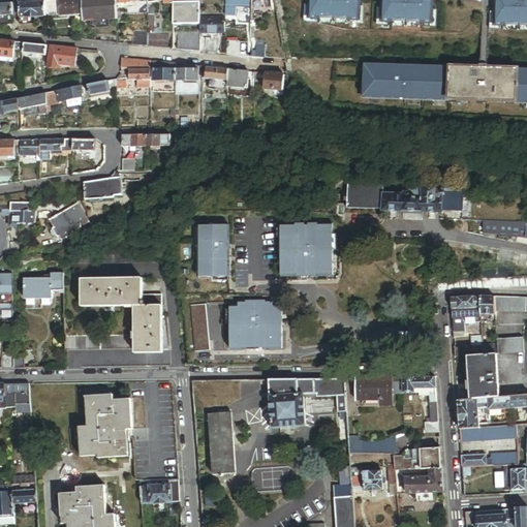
[(57,16),(55,0),(43,0),(44,16),(57,16)]
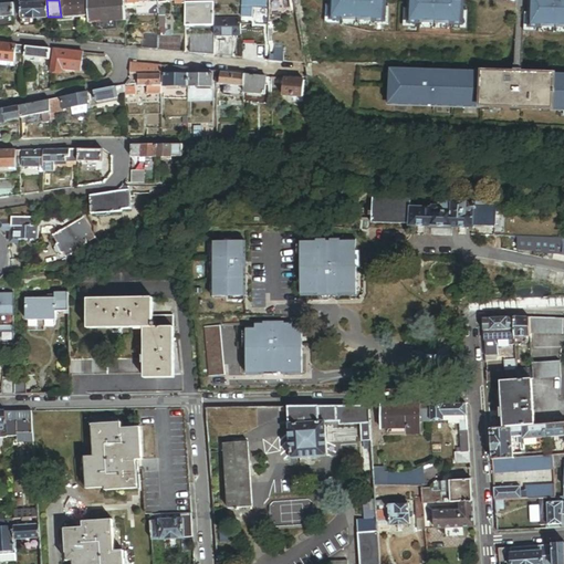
[(85,13),(84,0),(59,0),(61,17),(85,13)]
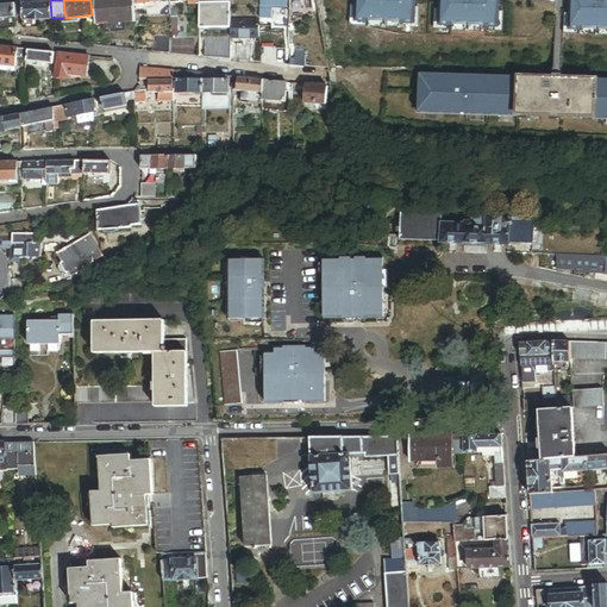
[(131,2),(131,0),(92,0),(94,25),(132,22),(131,2)]
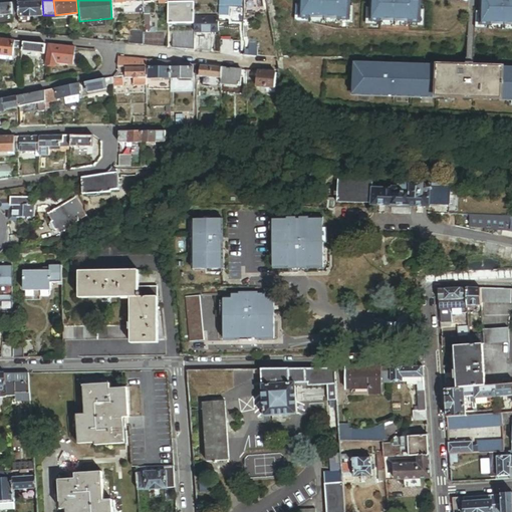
[(193,18),(193,0),(167,0),(167,2),(167,22),(193,22),(193,18)]
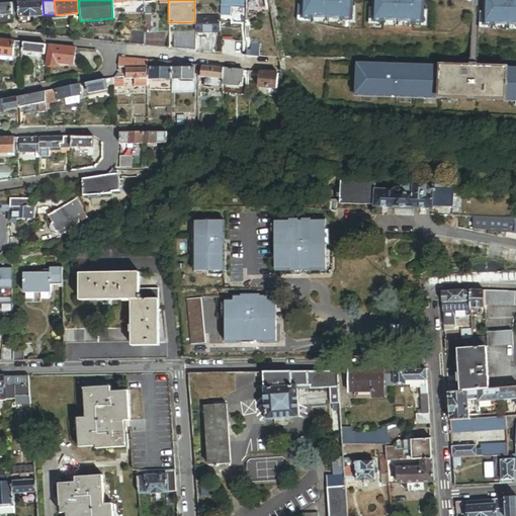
[(220,0),(220,13),(230,13),(230,4),(243,4),(243,0),(220,0)]
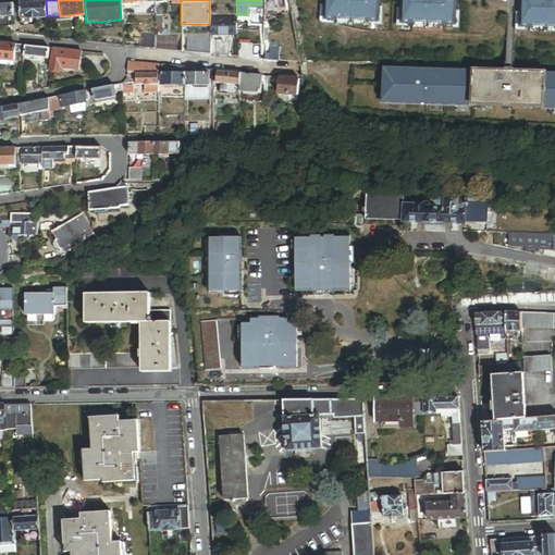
[(379,4),(379,0),(323,0),(323,2),(323,17),(333,19),(336,19),(365,20),(369,20),(379,20),(379,4)]
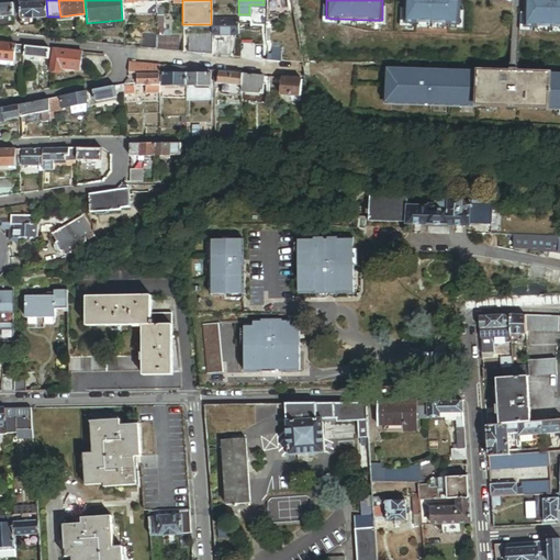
[(460,8),(460,0),(404,0),(405,7),(404,21),(414,22),(418,22),(447,23),(450,23),(460,23),(460,8)]
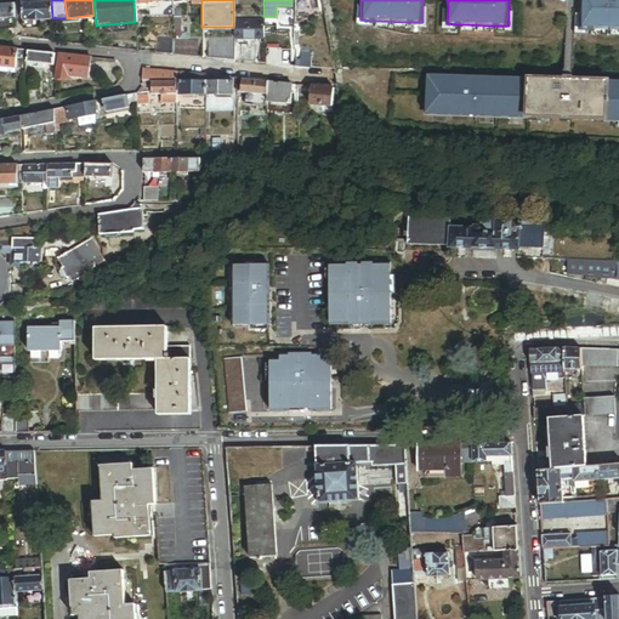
[(581,0),(581,11),(580,28),(592,28),(596,29),(618,29),(618,0),(581,0)]
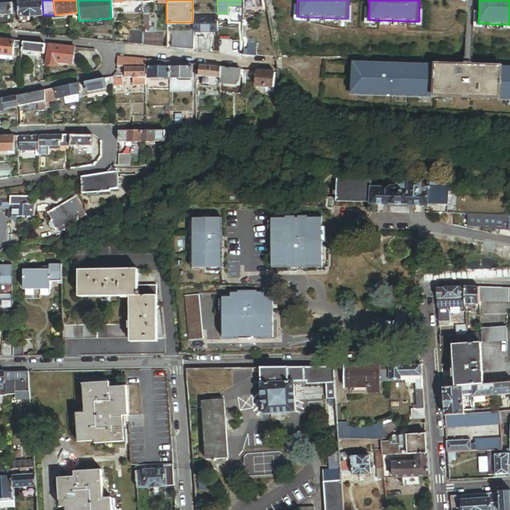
[(42,1),(16,2),(16,13),(16,16),(42,15),(42,1)]
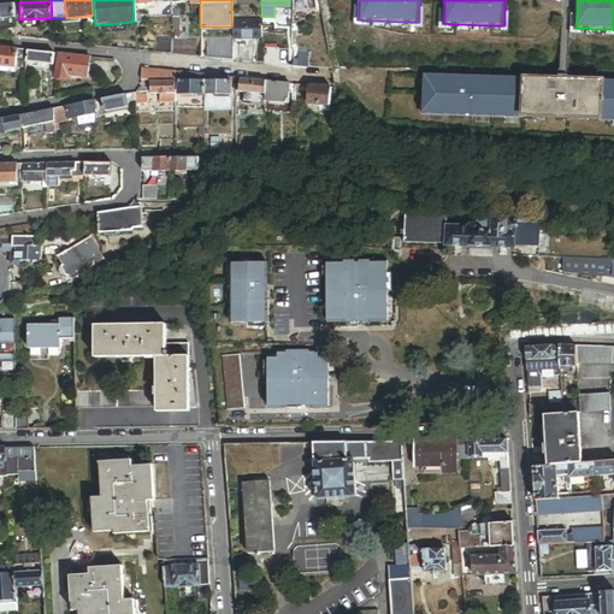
[(358,19),(358,3),(353,3),(353,24),(369,24),(369,21),(358,19)]
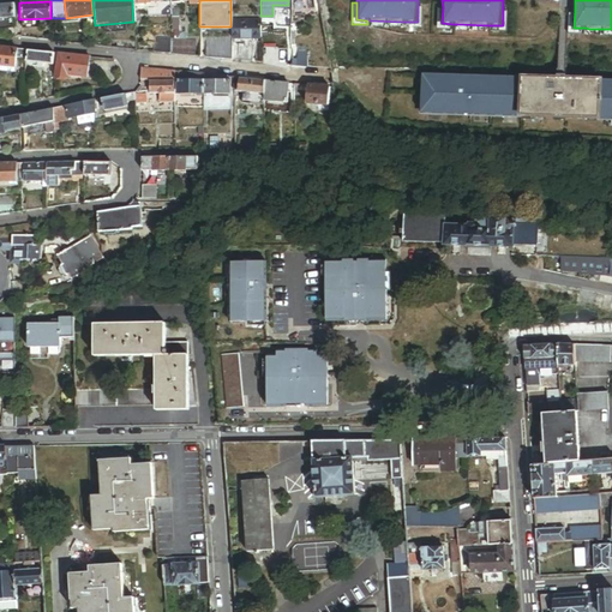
[(0,18),(12,17),(11,4),(0,4),(0,18)]
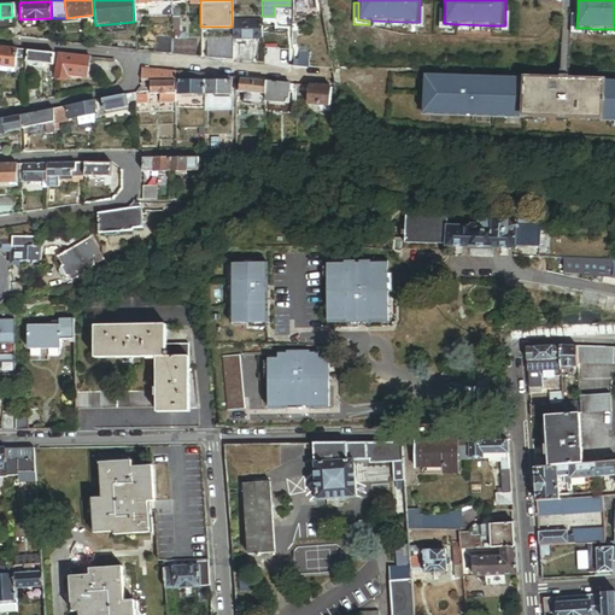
[(425,27),(425,5),(420,5),(420,22),(409,22),(409,25),(425,27)]
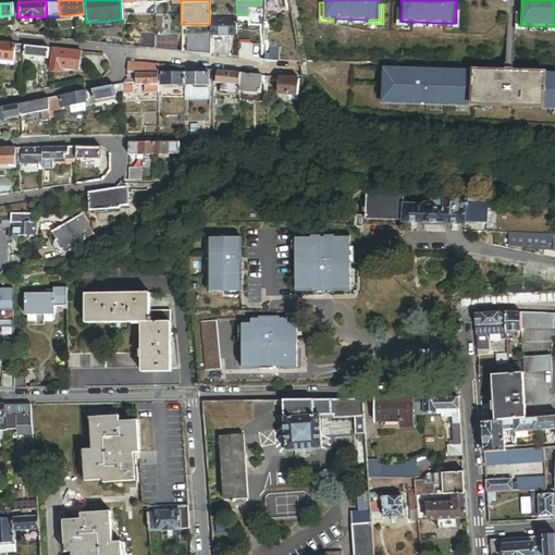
[(401,21),(402,7),(397,7),(396,25),(410,26),(410,22),(401,21)]
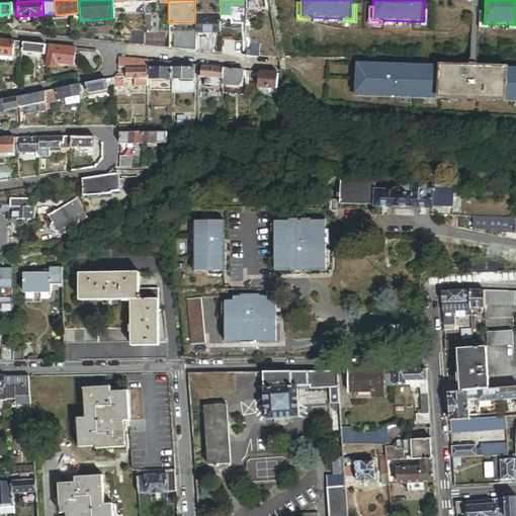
[(428,25),(428,7),(424,7),(424,21),(415,21),(415,25),(428,25)]
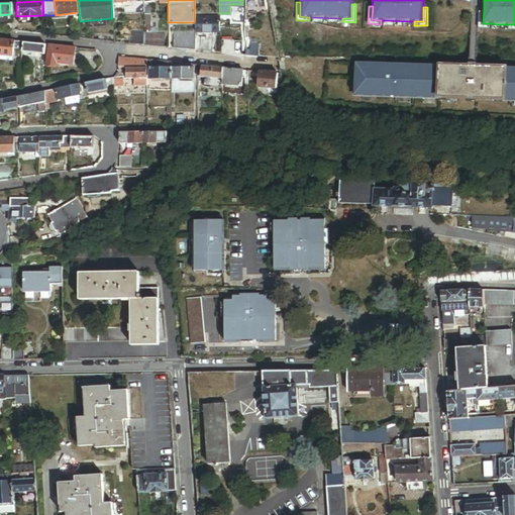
[(483,23),(484,9),(480,9),(479,27),(492,27),(493,23),(483,23)]
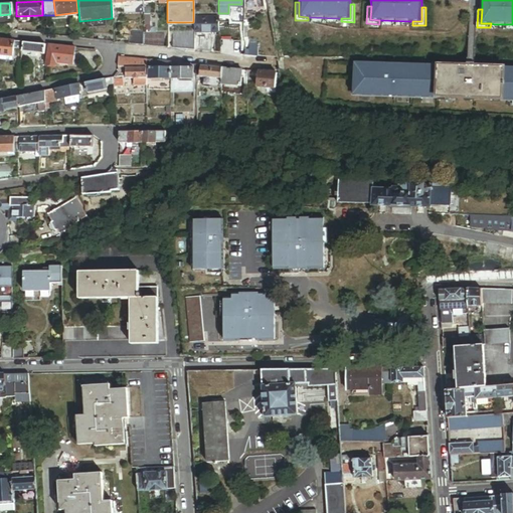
[(218,32),(218,18),(193,18),(193,22),(193,32),(218,32)]
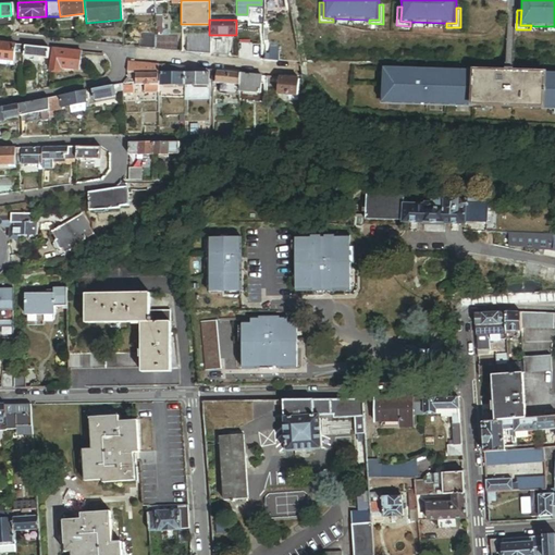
[(121,44),(121,25),(101,24),(101,41),(121,44)]
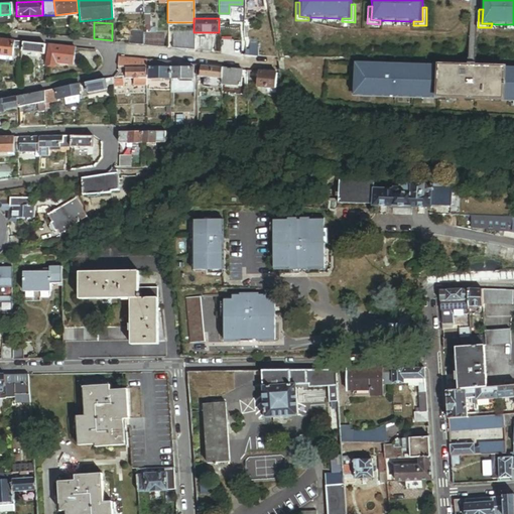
[(129,42),(142,43),(142,29),(142,28),(130,28),(129,42)]
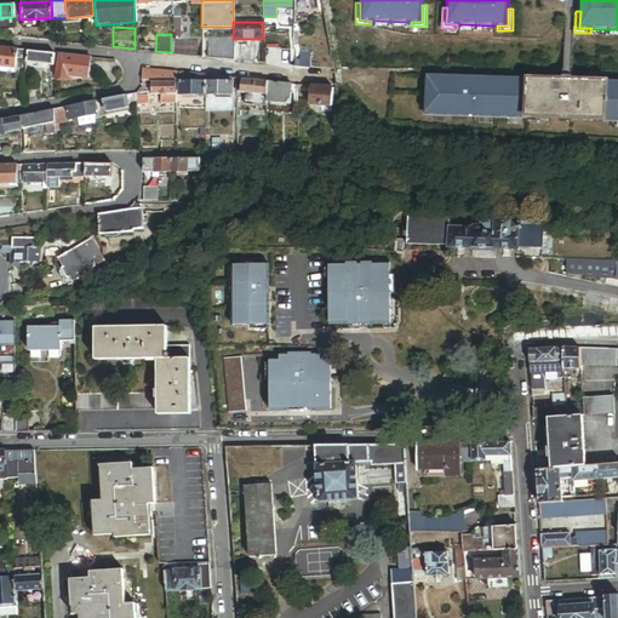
[(206,56),(233,58),(233,43),(233,40),(206,40),(206,56)]
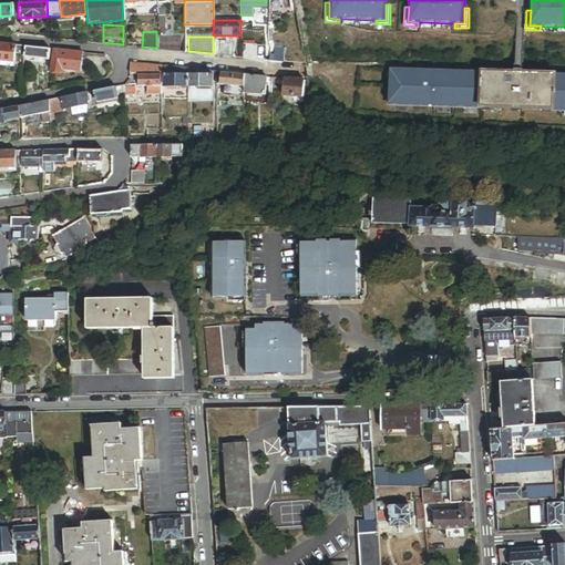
[(213,39),(213,53),(232,55),(233,41),(213,39)]
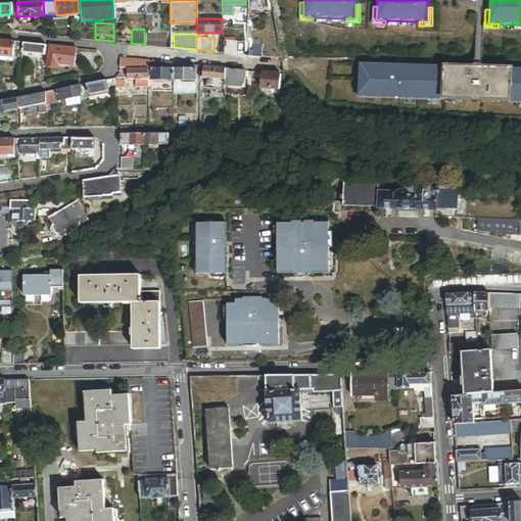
[(222,38),(222,52),(232,53),(232,38),(222,38)]
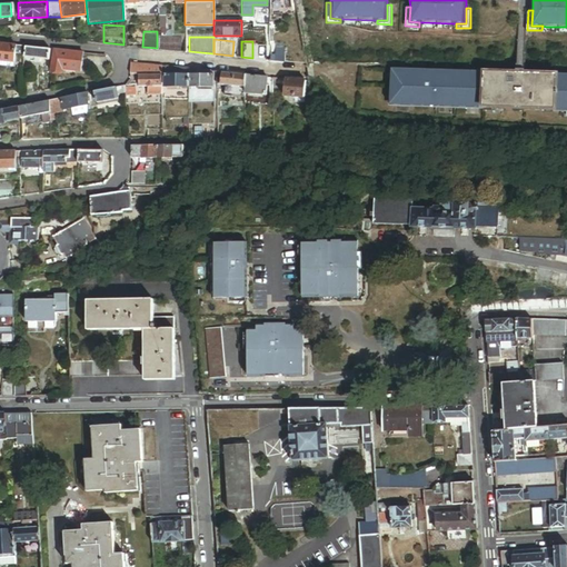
[(12,53),(13,46),(13,45),(0,42),(0,62),(12,65),(12,53)]
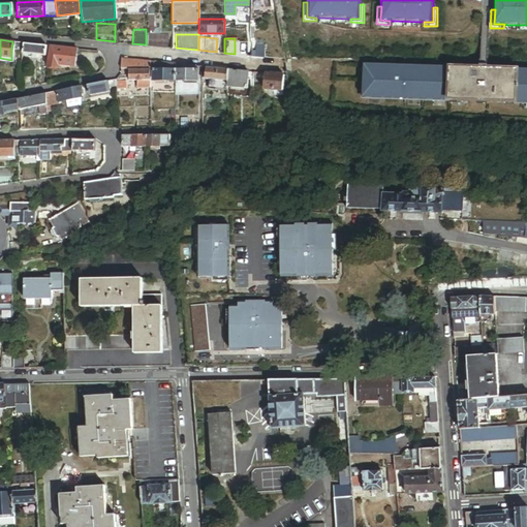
[(43,44),(22,42),(22,52),(43,54),(43,44)]
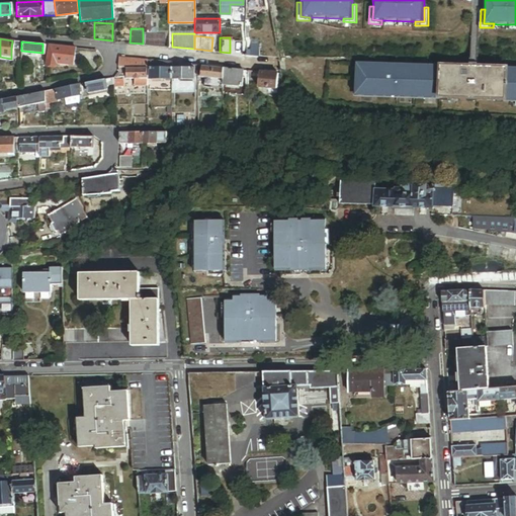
[(259,45),(246,44),(245,54),(258,56),(259,45)]
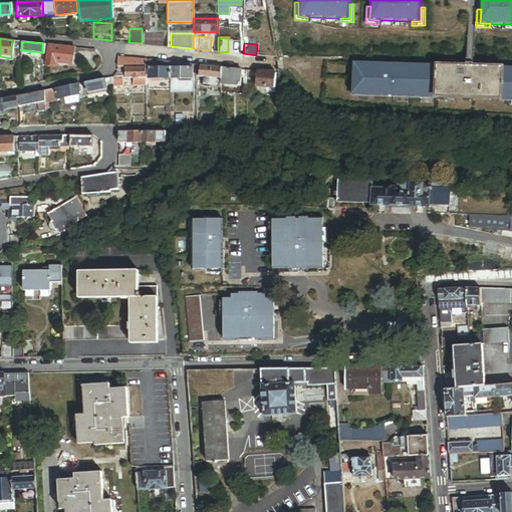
[(73,46),(47,44),(45,64),(55,65),(55,62),(71,63),(73,46)]
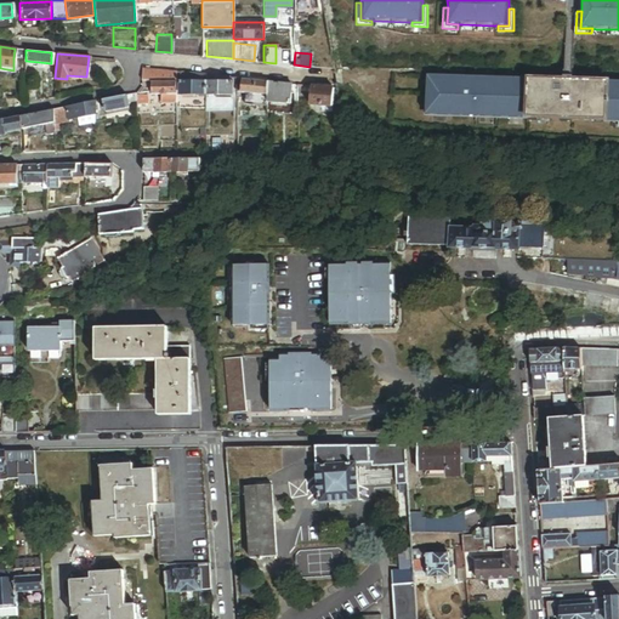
[(175,81),(175,71),(162,69),(162,73),(160,77),(165,78),(165,81),(175,81)]
